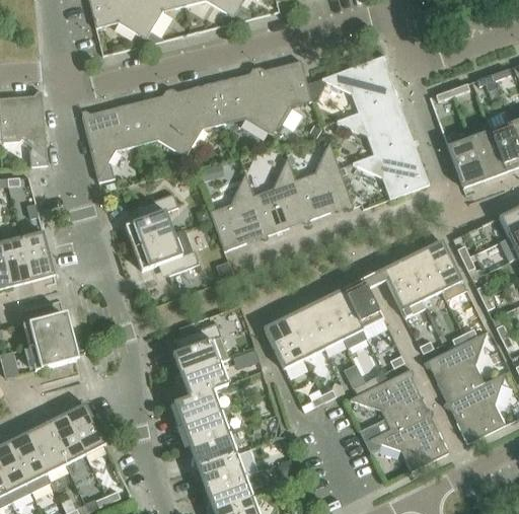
[(118,21),(145,38),(135,0),(87,0),(95,27),(118,21)]
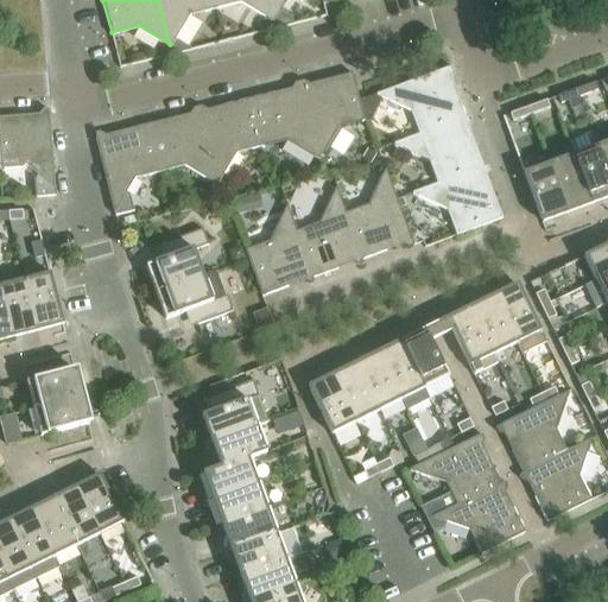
[(215,6),(214,0),(158,0),(170,44),(190,12),(215,6)]
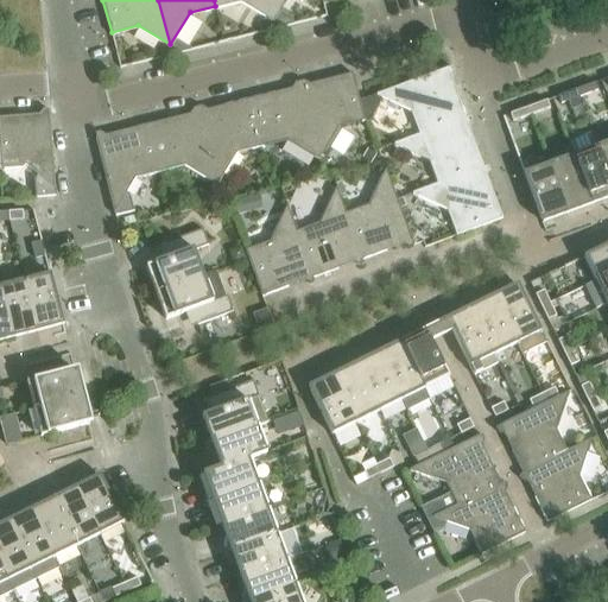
[(214,0),(215,6),(235,0),(242,0),(273,19),(267,0),(214,0)]
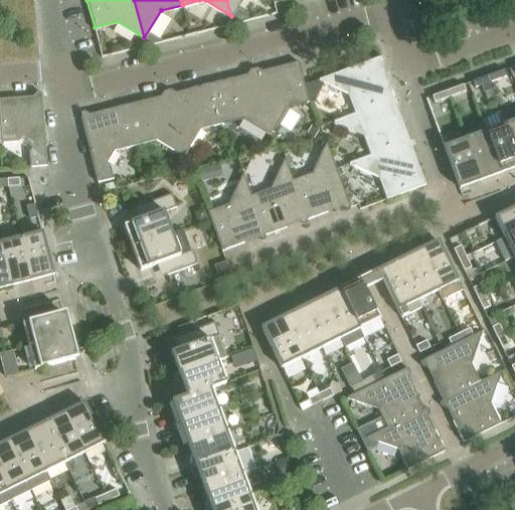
[(226,0),(231,16),(240,0),(226,0)]
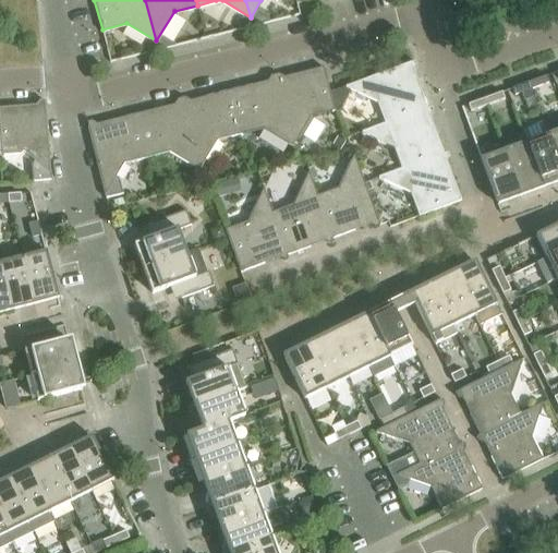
[(376,99),(384,120),(385,121),(427,105),(413,68),(415,62),(414,58),(410,59),(344,83),(346,85),(376,99)]
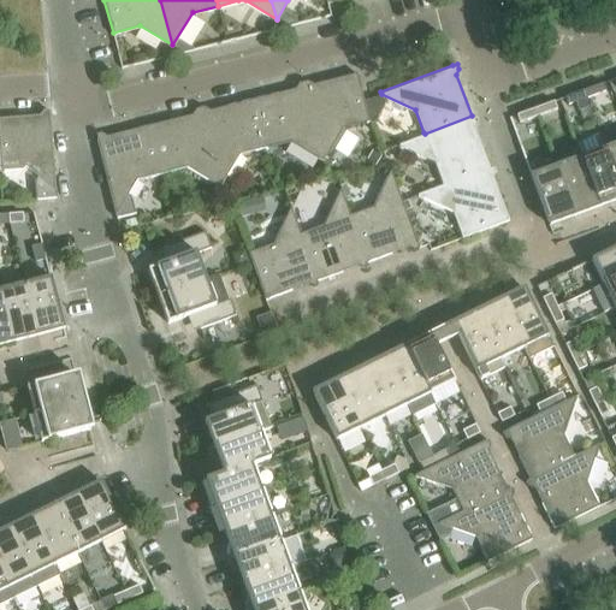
[(307,78),(303,80),(323,159),(343,125),(369,119),(357,70),(313,81),(307,78)]
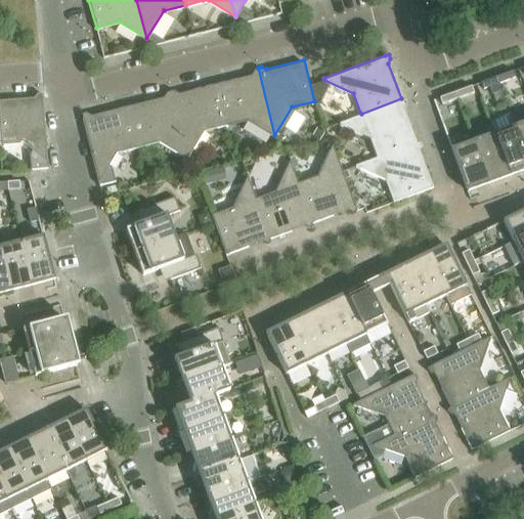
[(252,73),(215,82),(225,124),(247,118),(274,135),(258,68),(254,69),(252,73)]
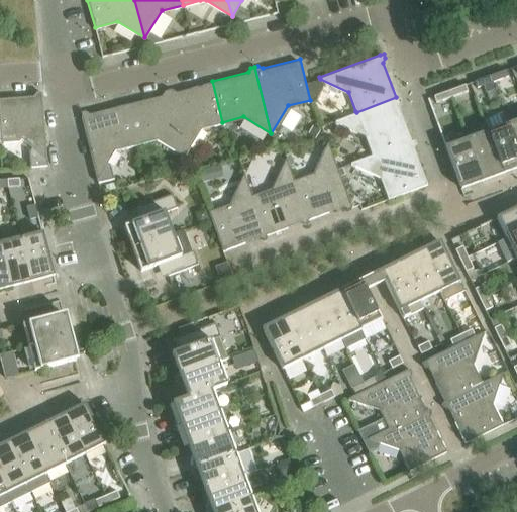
[(508,74),(506,67),(490,73),(493,79),(508,74)]
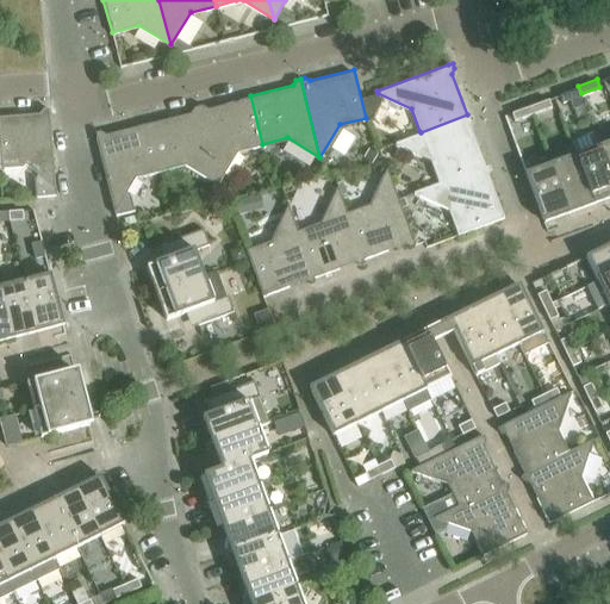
[(582,93),(578,86),(560,93),(562,100),(582,93)]
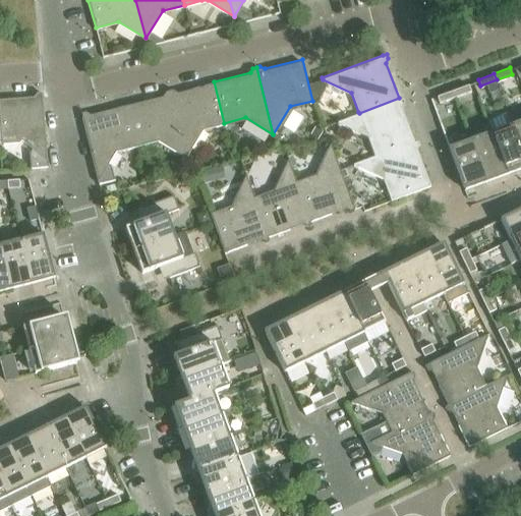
[(173,88),(169,89),(186,156),(203,128),(224,123),(214,81),(177,91),(173,88)]
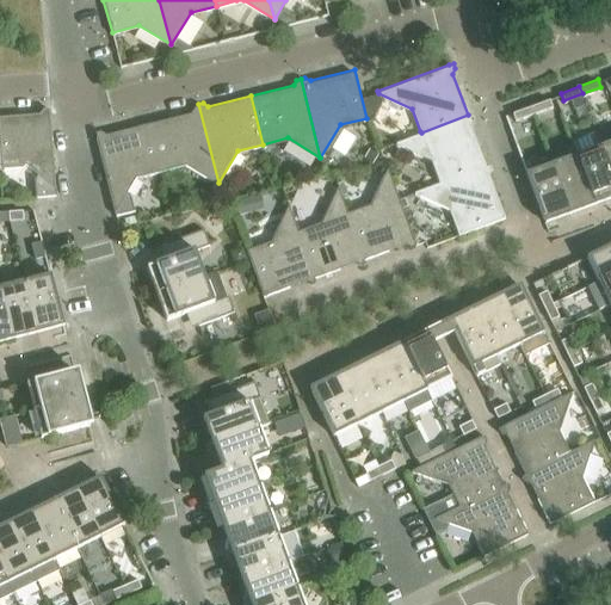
[(553,105),(549,97),(531,104),(534,111),(553,105)]
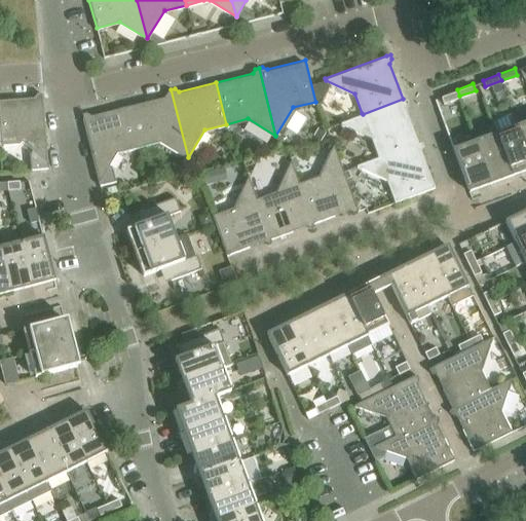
[(164,95),(127,104),(138,146),(159,141),(188,157),(171,89),(166,90),(164,95)]
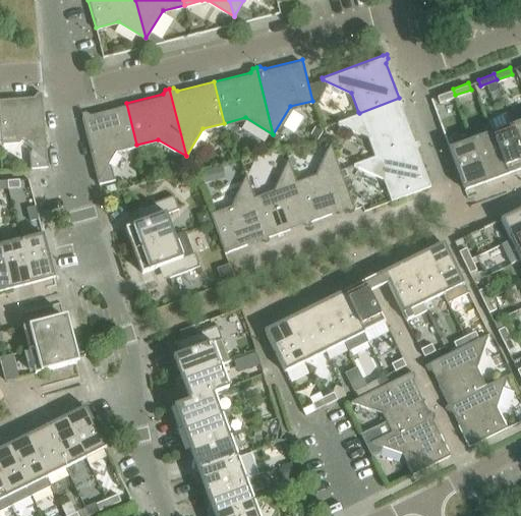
[(455,95),(453,89),(437,95),(440,101),(455,95)]
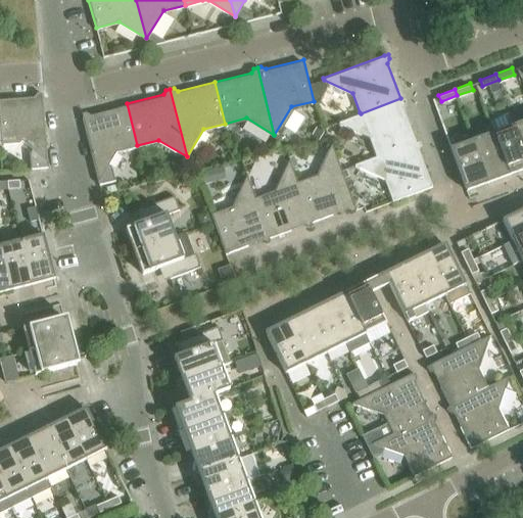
[(42,94),(42,91),(37,91),(34,95),(0,97),(0,140),(21,139),(30,146),(31,167),(48,166),(42,94)]
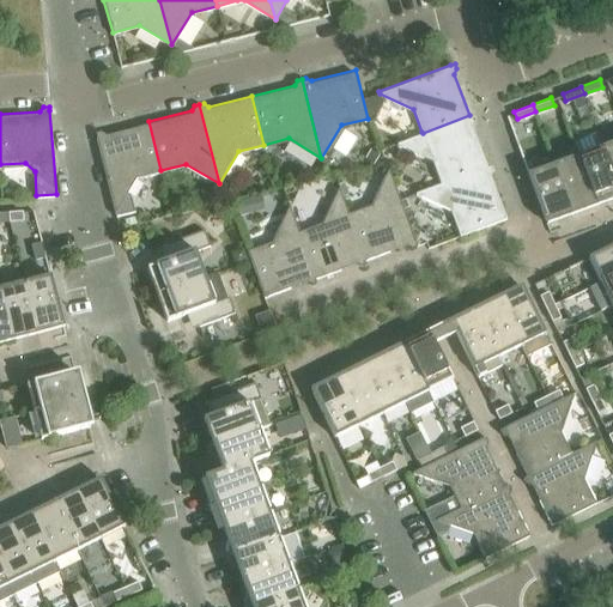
[(423,133),(422,132),(396,141),(398,143),(432,158),(441,182),(487,165),(473,125),(475,119),(473,114),(469,115),(423,133)]
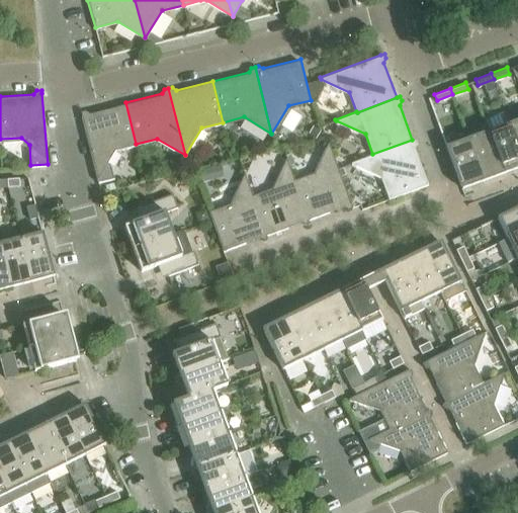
[(114,149),(136,144),(125,102),(89,112),(85,109),(81,110),(81,114),(98,181),(114,177),(110,162),(108,161),(114,149)]
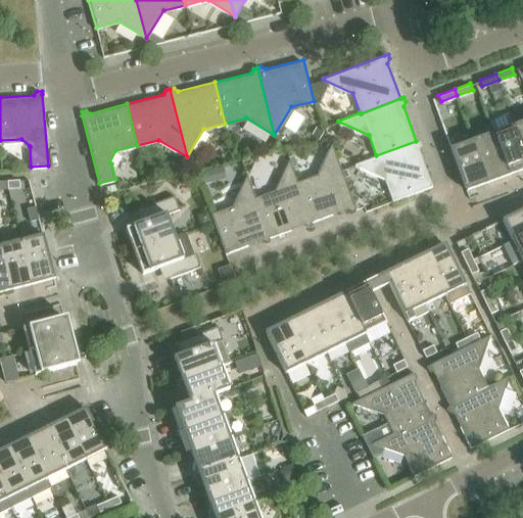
[(522,119),(514,123),(522,147),(522,119)]
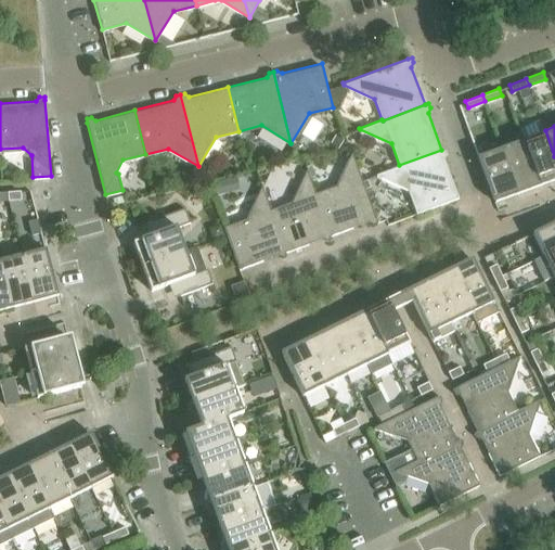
[(554,178),(554,156),(545,130),(524,138),(540,183),(554,178)]
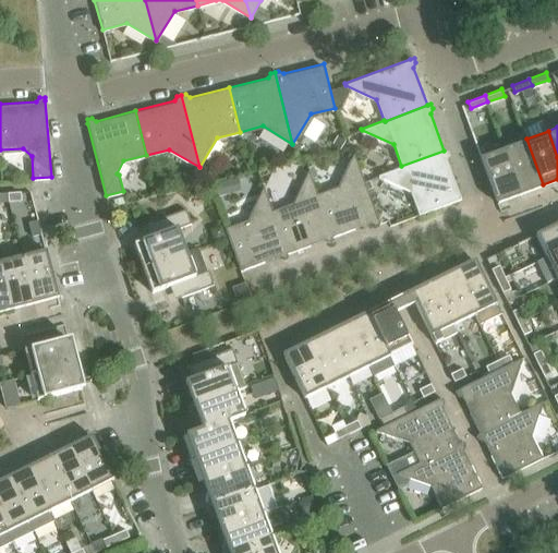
[(543,184),(526,139),(504,146),(519,189),(521,193),(535,188),(543,184)]
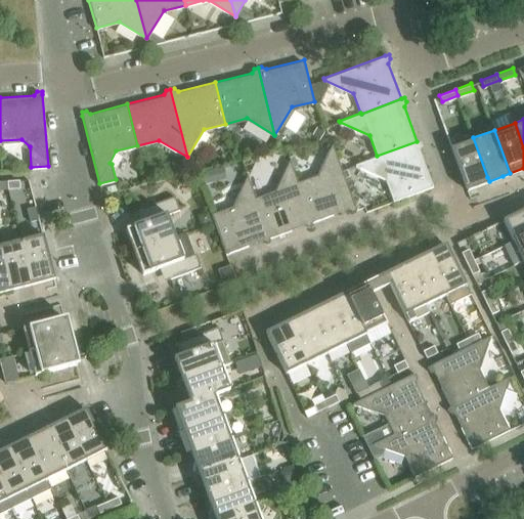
[(489,181),(487,177),(473,137),(451,145),(467,189),(489,181)]
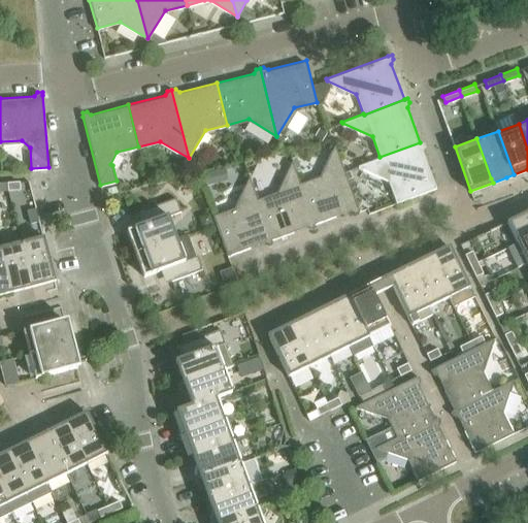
[(388,180),(396,201),(436,187),(423,150),(425,144),(424,141),(420,142),(380,157),(358,164),(358,166),(388,180)]
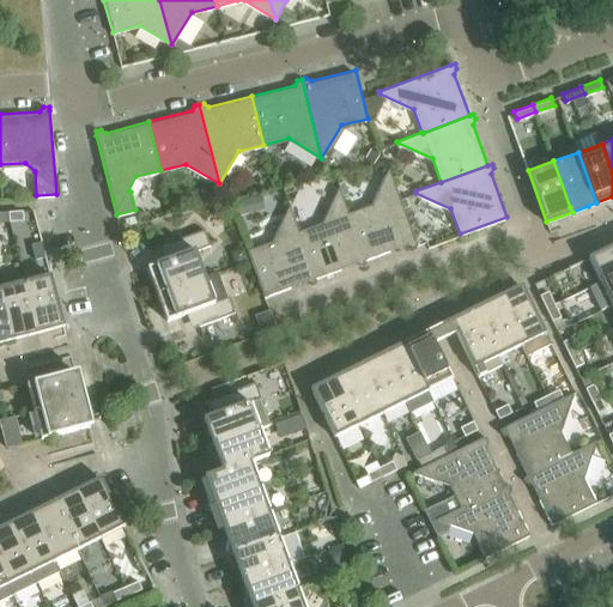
[(371,202),(349,211),(347,211),(365,259),(406,243),(412,246),(417,243),(416,240),(389,168),(388,168),(371,202)]
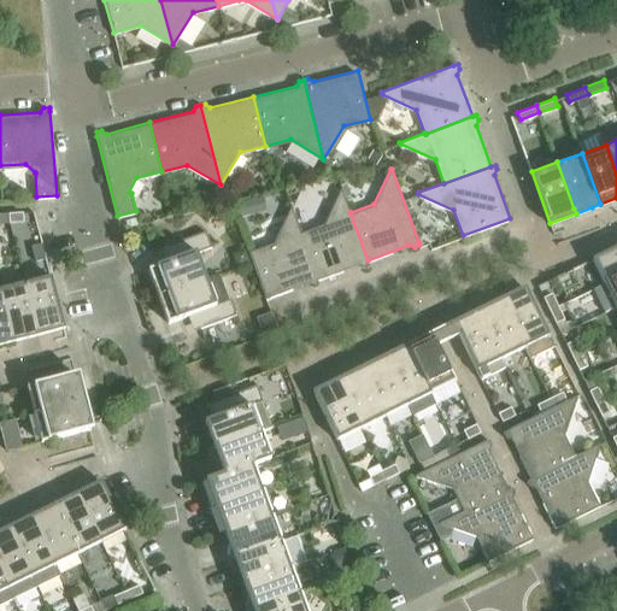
[(369,264),(368,260),(350,212),(351,212),(341,187),(340,187),(324,222),(301,230),(300,231),(317,278),(359,263),(364,265),(369,264)]
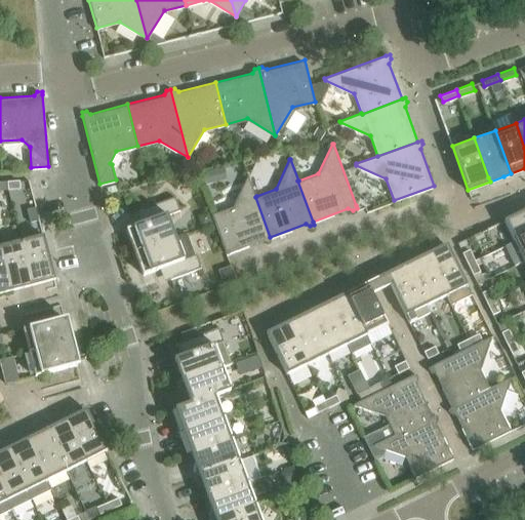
[(255,197),(256,196),(248,174),(247,175),(233,205),(211,212),(226,252),(263,240),(268,242),(271,240),(270,237),(255,197)]
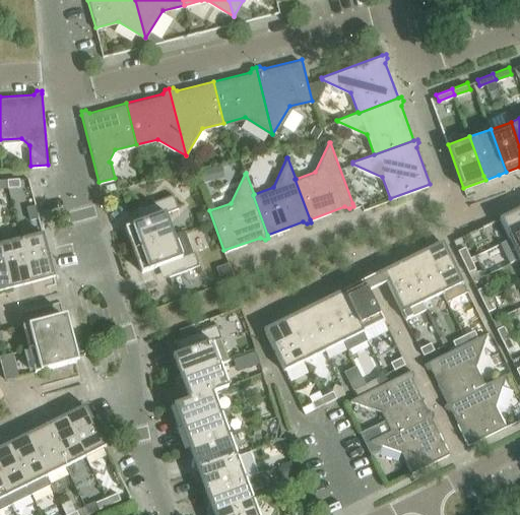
[(19,177),(7,178),(8,186),(20,185),(19,177)]
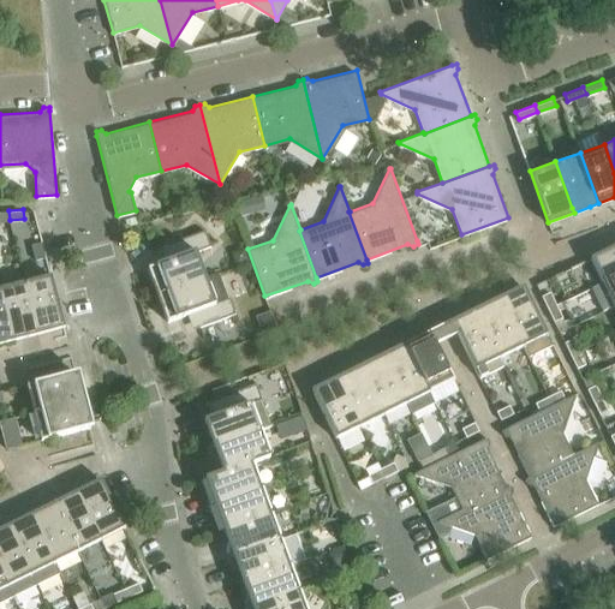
[(157,292),(206,275),(196,250),(212,244),(206,228),(174,239),(178,255),(148,266),(157,292)]
